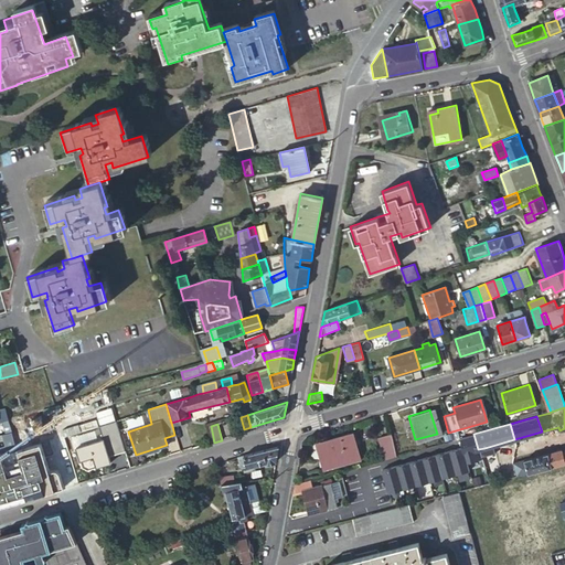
[(328,446),(318,449),(323,469),(359,459),(352,433),(326,440),(328,446)]
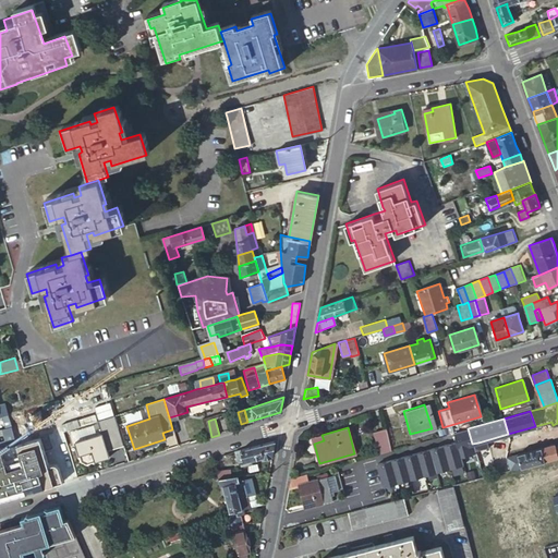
[(374,432),(379,453),(393,450),(387,428),(374,432)]
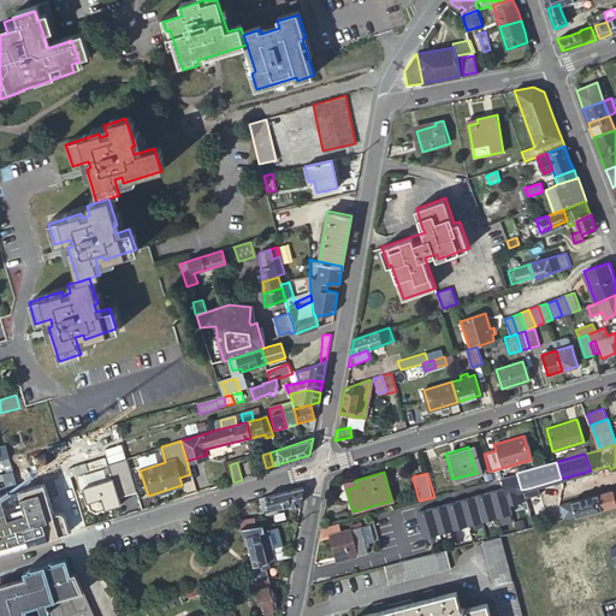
[(521,490),(516,473),(501,478),(503,487),(508,504),(523,499),(521,490)]
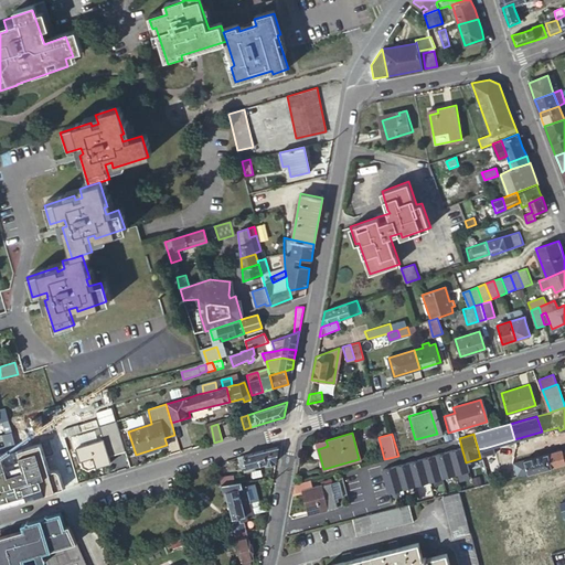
[(119,435),(78,448),(84,467),(88,470),(112,462),(109,456),(125,451),(120,436),(119,435)]
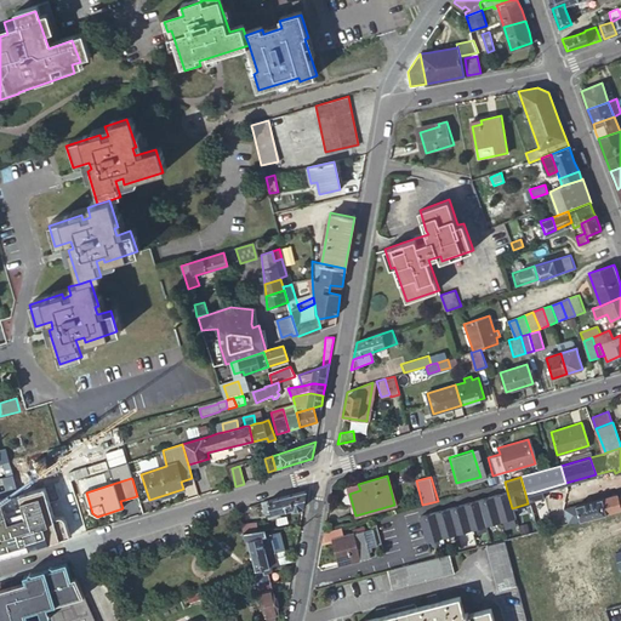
[(0,501),(0,552),(1,557),(18,552),(15,540),(6,542),(4,533),(6,531),(4,525),(1,527),(0,520),(0,507),(6,506),(6,503),(12,502),(17,517),(75,499),(69,479),(58,483),(0,501)]
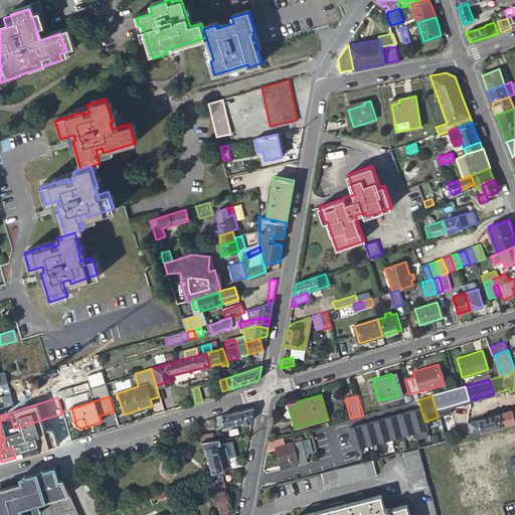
[(243,423),(251,420),(253,406),(216,417),(219,428),(224,426),(225,427),(243,422),(243,423)]
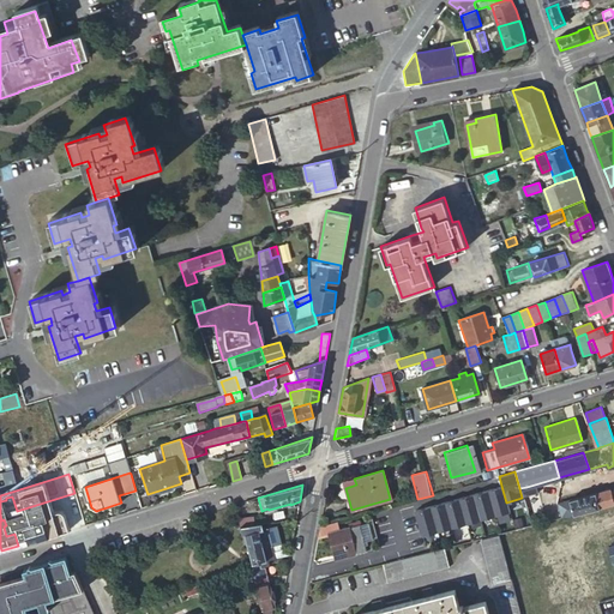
[(509,511),(506,503),(501,486),(487,489),(494,516),(509,511)]
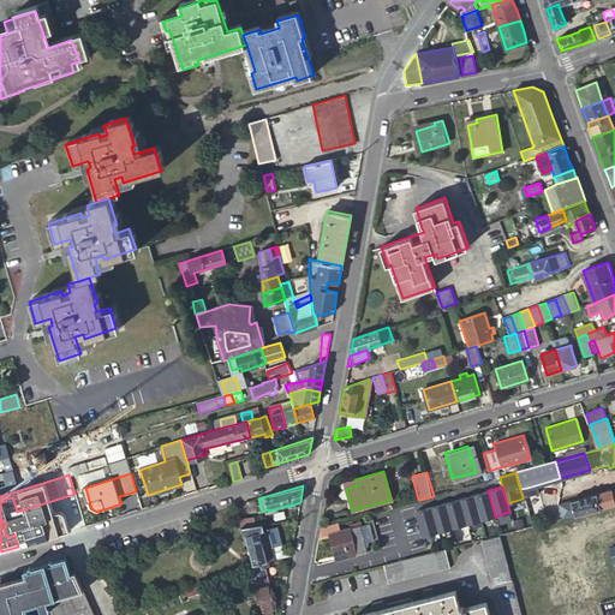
[(603,506),(614,502),(614,490),(611,491),(610,489),(569,500),(571,503),(565,505),(567,517),(603,507),(603,506)]
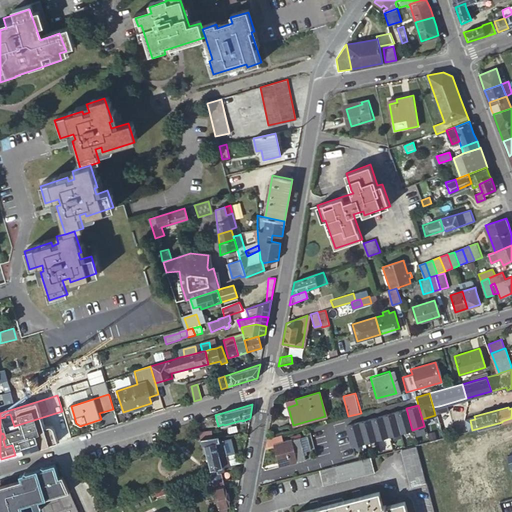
[(400,433),(412,430),(406,408),(394,412),(400,433)]
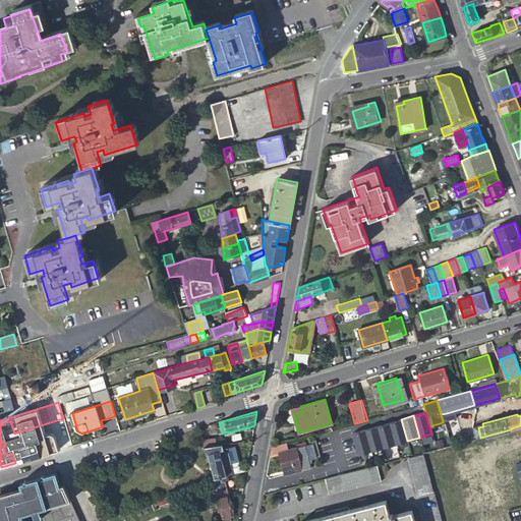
[(395,444),(407,441),(401,419),(389,422),(395,444)]
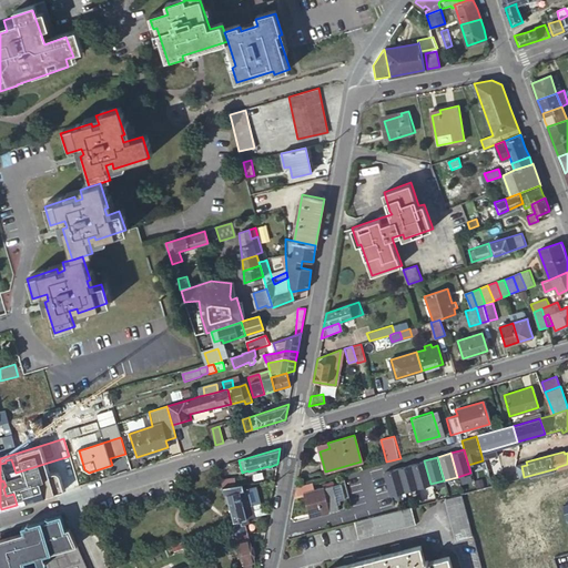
[(417,488),(430,484),(424,460),(411,464),(417,488)]
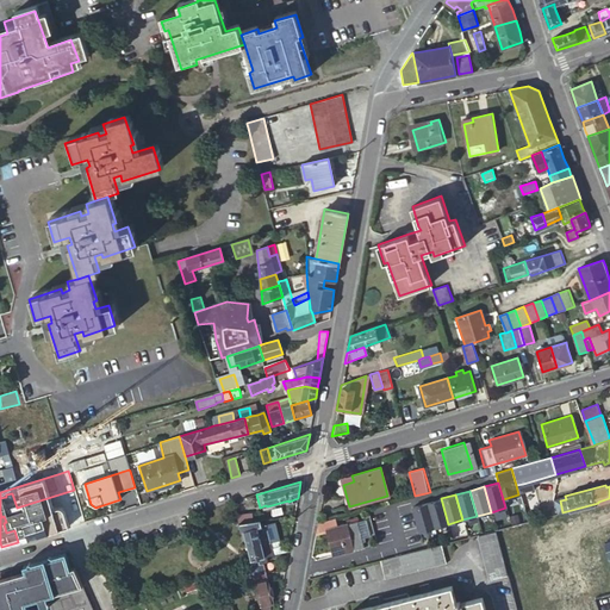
[(434,528),(448,524),(441,498),(427,503),(434,528)]
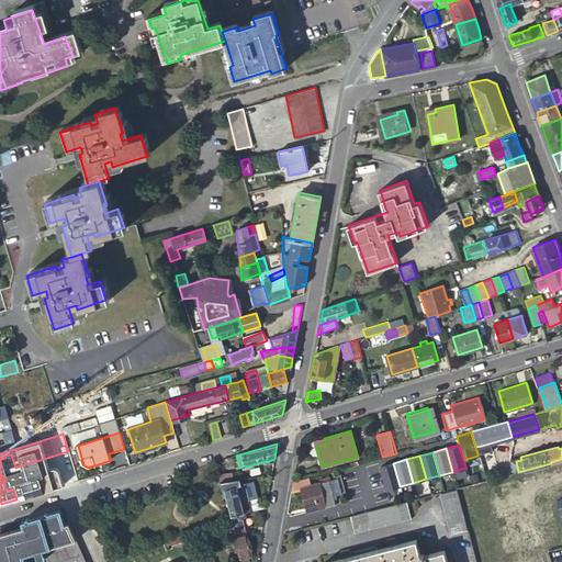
[(386,490),(400,486),(393,463),(380,467),(386,490)]
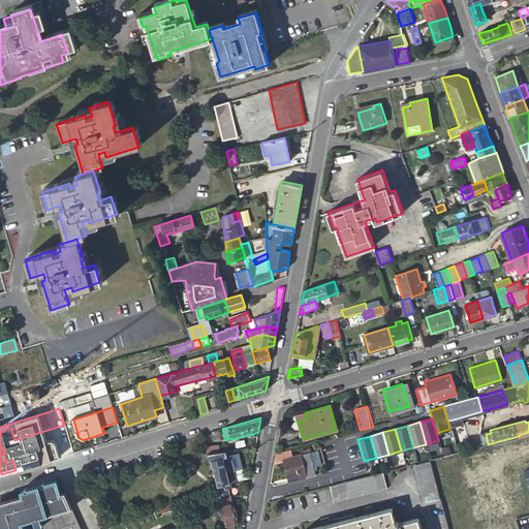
[(456,453),(464,450),(462,444),(455,446),(456,453)]
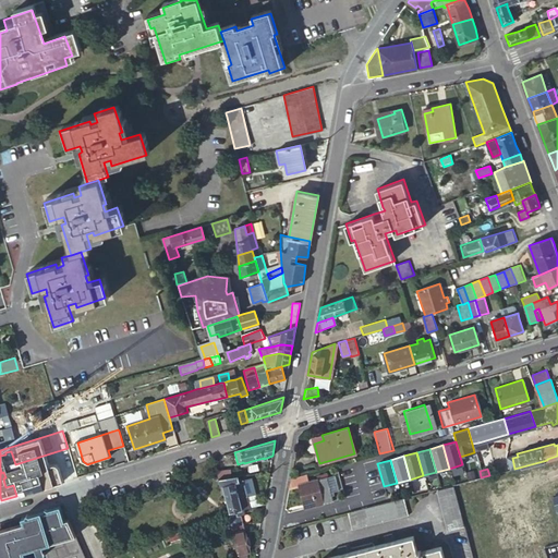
[(221,482),(223,481),(234,478),(233,472),(219,475),(221,482)]
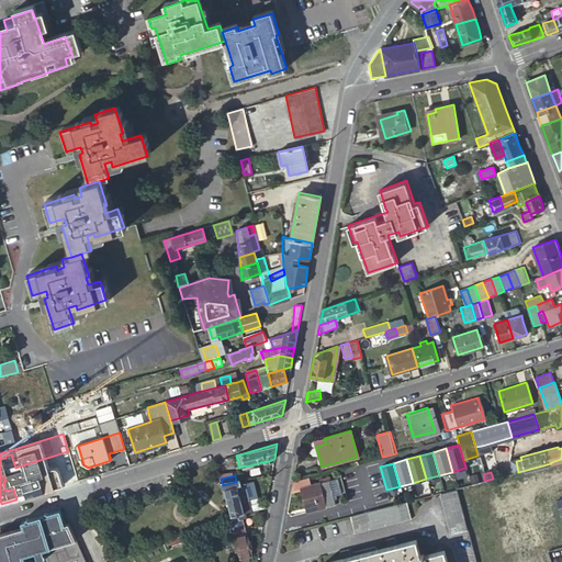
[(322,507),(336,504),(329,480),(323,482),(312,485),(310,476),(292,481),(290,493),(300,491),(305,508),(313,506),(314,509),(322,507)]
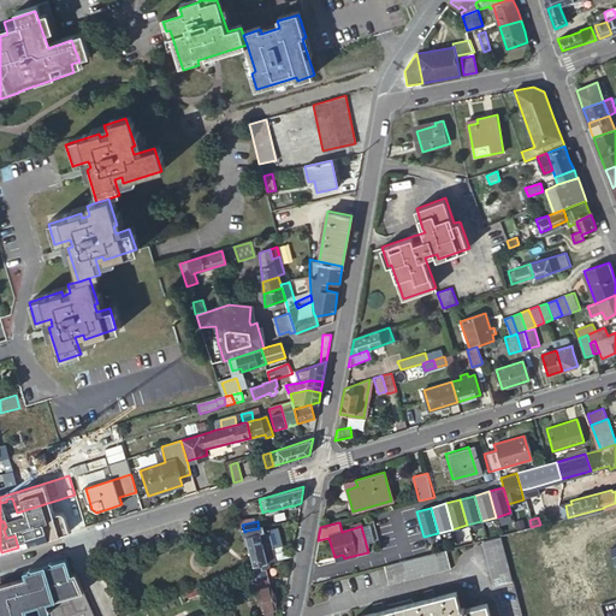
[(353,525),(354,528),(361,526),(368,552),(375,550),(368,525),(362,526),(361,522),(353,525)]
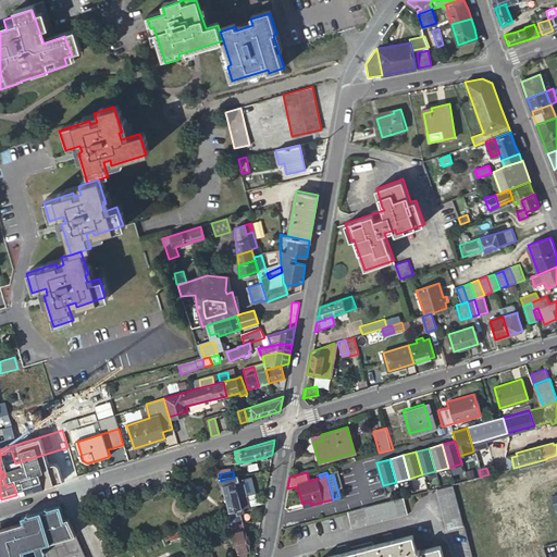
[(243,481),(242,477),(234,478),(223,480),(227,499),(240,496),(242,499),(249,497),(246,481),(243,481)]
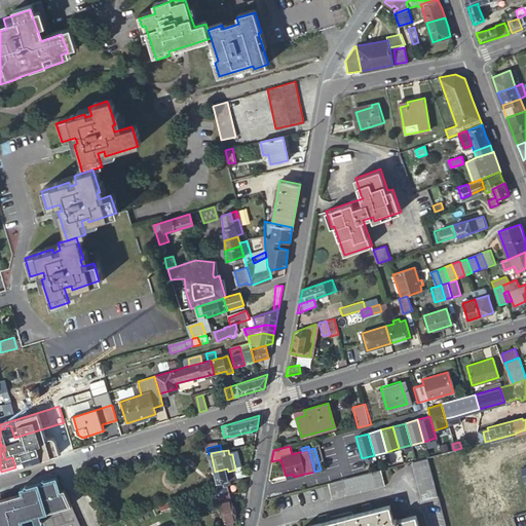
[(438,496),(428,457),(413,461),(423,500),(438,496)]
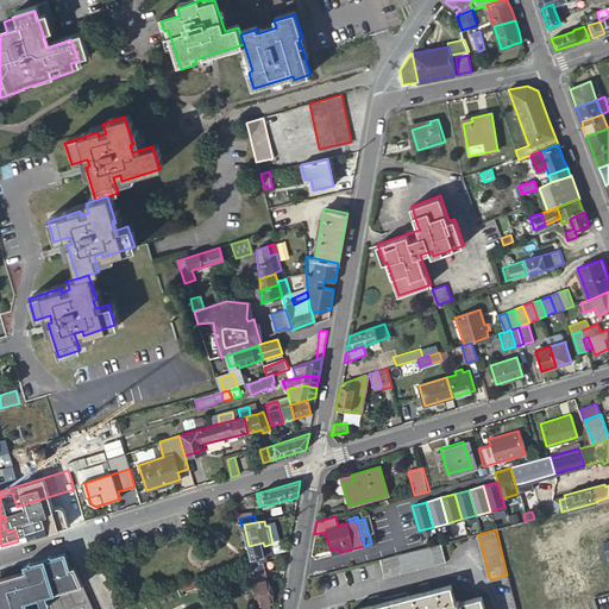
[(252,560),(259,559),(276,554),(272,544),(264,546),(263,542),(249,546),(252,560)]
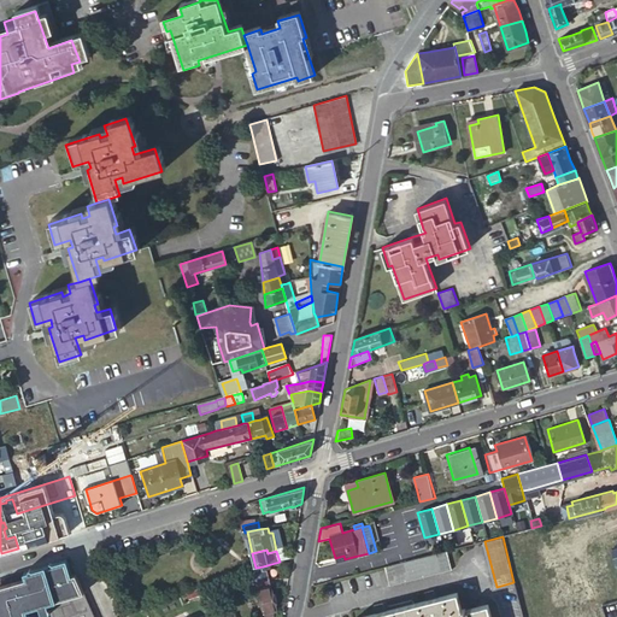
[(429,554),(383,566),(388,586),(450,569),(445,551),(429,554)]
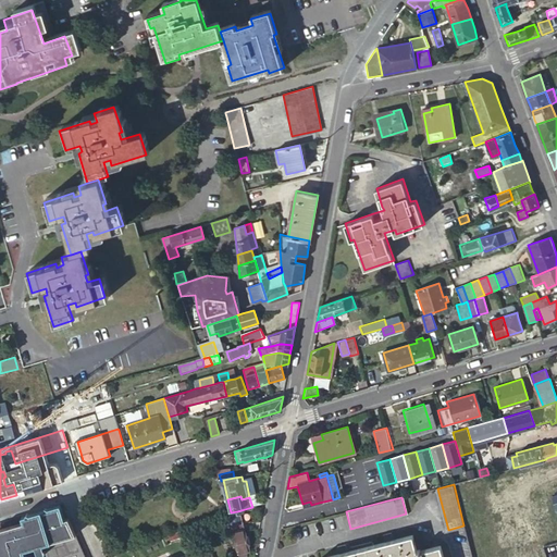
[(76,534),(69,519),(69,517),(64,518),(60,504),(22,516),(24,521),(0,528),(0,556),(71,556),(63,539),(76,534)]
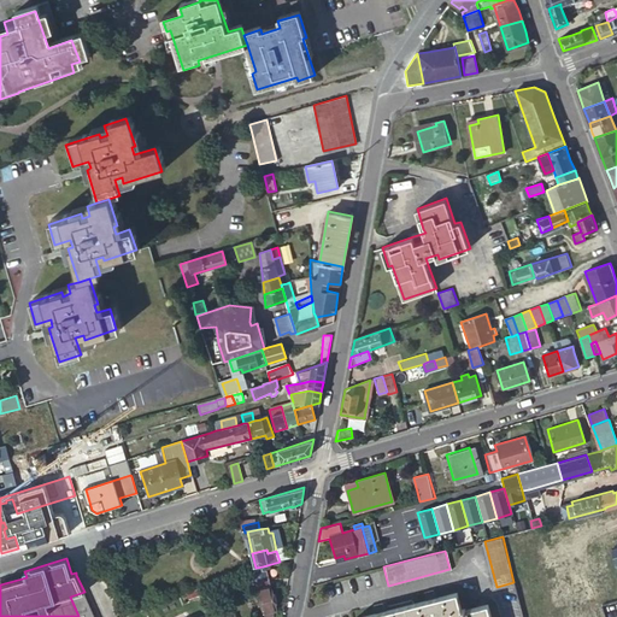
[(256,568),(253,568),(257,585),(270,581),(269,571),(264,573),(263,566),(256,568)]
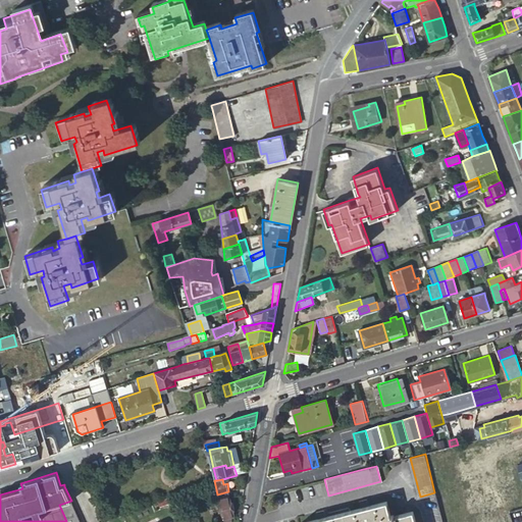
[(230,521),(230,517),(235,516),(228,491),(217,494),(223,521),(230,521)]
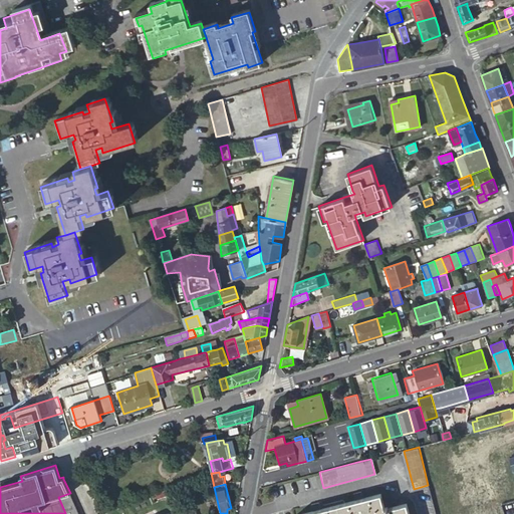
[(354,500),(361,498),(359,491),(352,493),(354,500)]
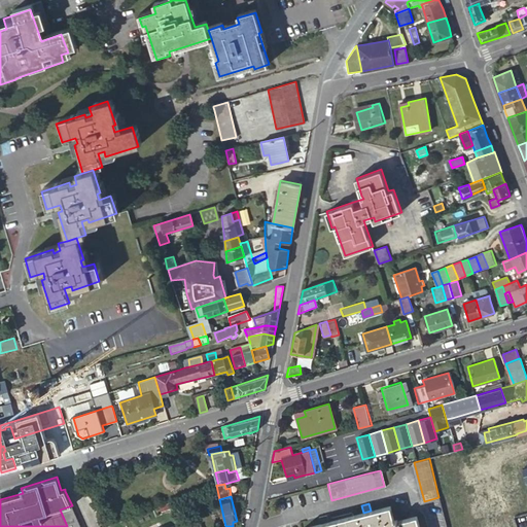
[(81,526),(72,505),(60,510),(67,526),(81,526)]
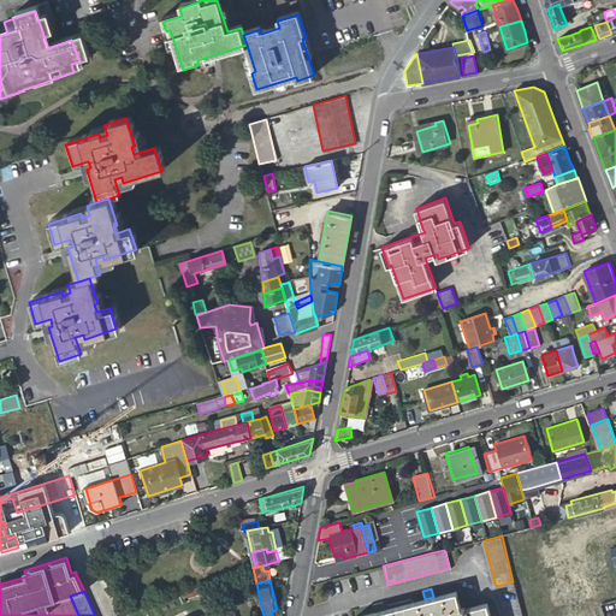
[(425,599),(394,608),(383,610),(374,612),(360,615),(489,615),(485,603),(462,609),(462,606),(458,608),(455,592),(433,597),(425,599)]
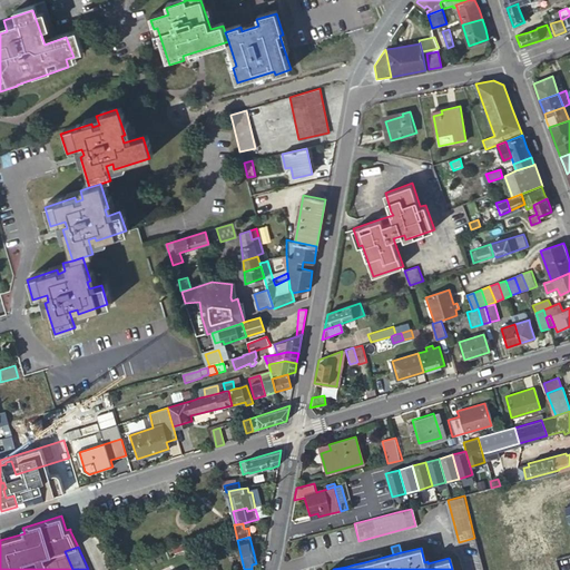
[(193,569),(202,569),(195,553),(188,556),(193,569)]
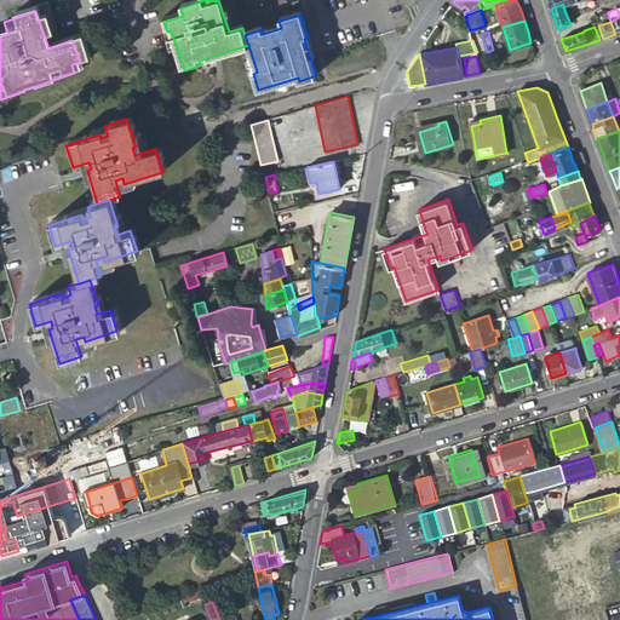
[(587,607),(591,619),(607,619),(602,602),(587,607)]
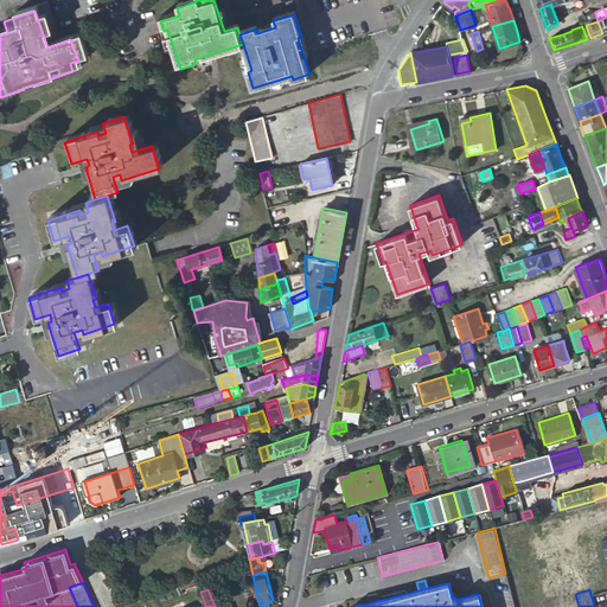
[(369,604),(377,601),(375,593),(366,595),(369,604)]
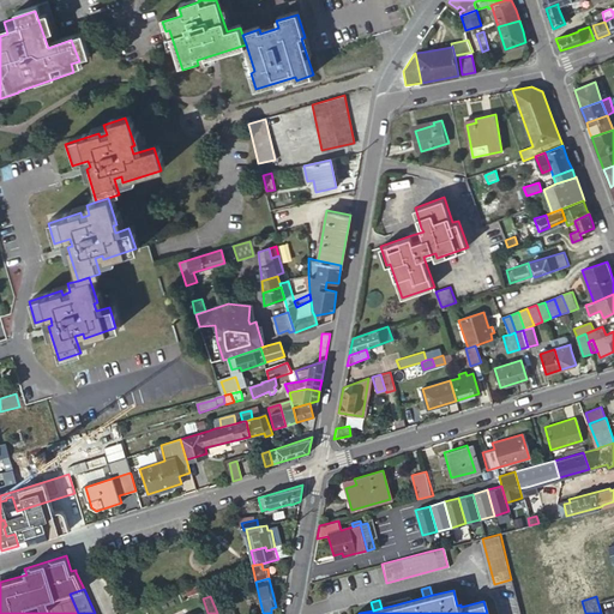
[(554,613),(585,613),(582,601),(553,609),(554,613)]
